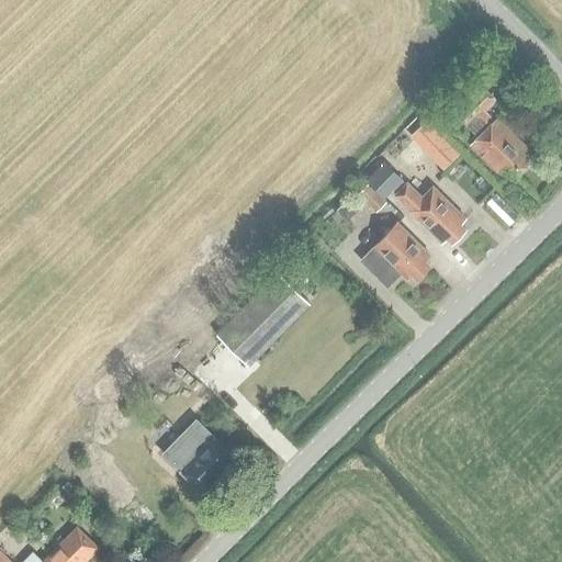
[(507,172),(514,179),(529,164),(523,158),(529,153),(496,119),(494,121),(485,112),(496,100),(482,87),(454,114),(479,137),(470,146),(501,179),(507,172)]
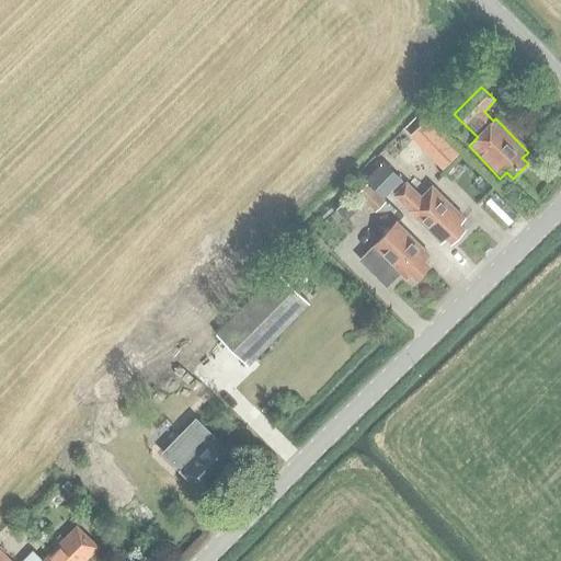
[(436,134),(424,122),(410,136),(422,148),(436,134)]
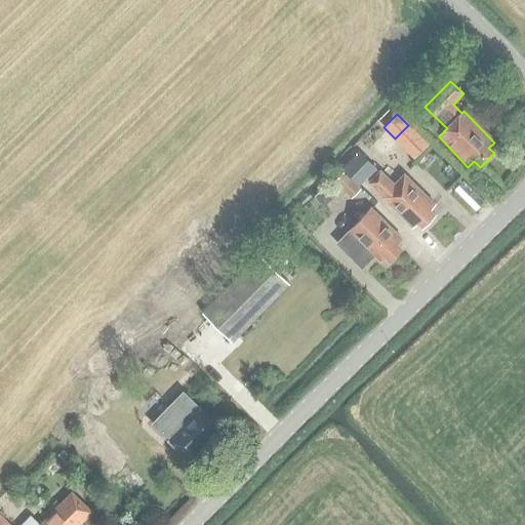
[(341,169),(344,172),(358,187),(375,169),(359,152),(341,169)]
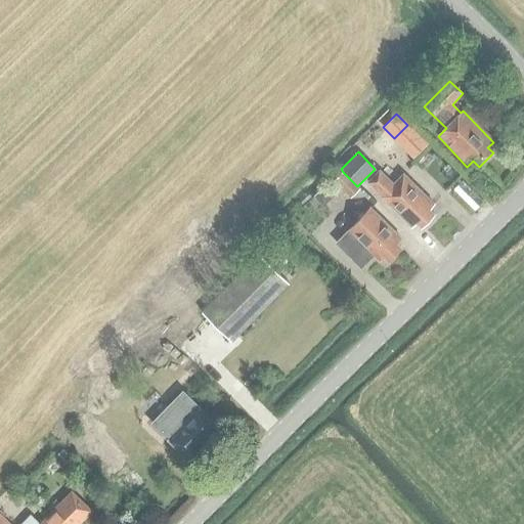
[(403,176),(396,183),(380,167),(364,181),(381,198),(380,199),(410,229),(416,223),(420,228),(433,215),(429,211),(433,206),(403,176)]
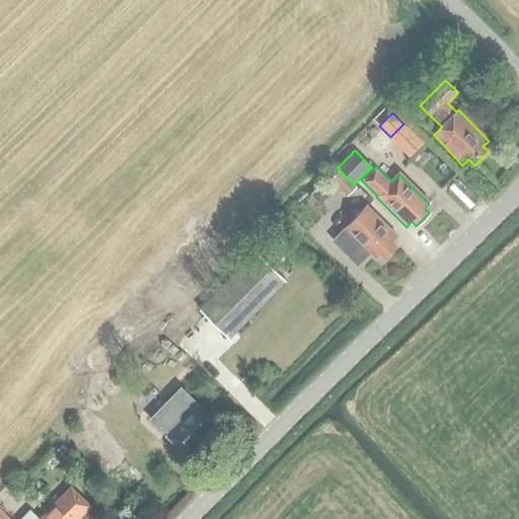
[(354,184),(340,170),(330,179),(347,197),(357,187),(354,184)]
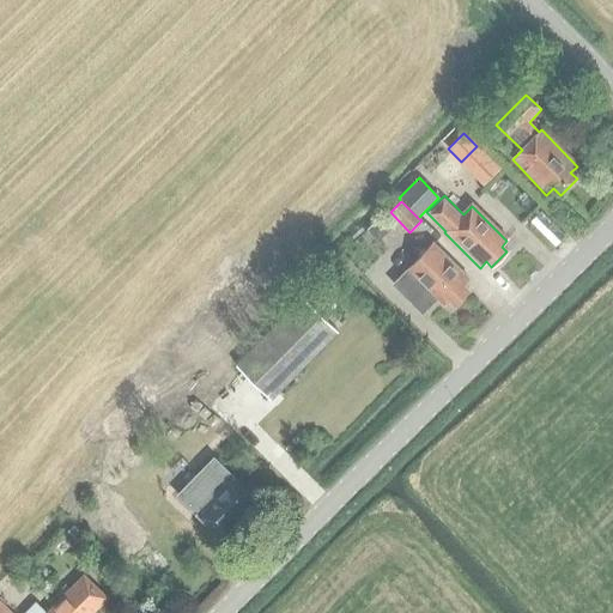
[(347,246),(368,278),(398,259),(377,226),(347,246)]
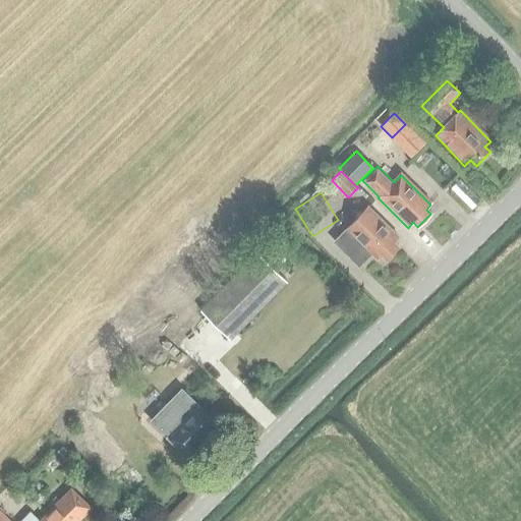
[(397,239),(367,209),(346,230),(334,242),(357,268),(370,255),(375,261),(381,256),(385,261),(398,248),(393,243),(397,239)]
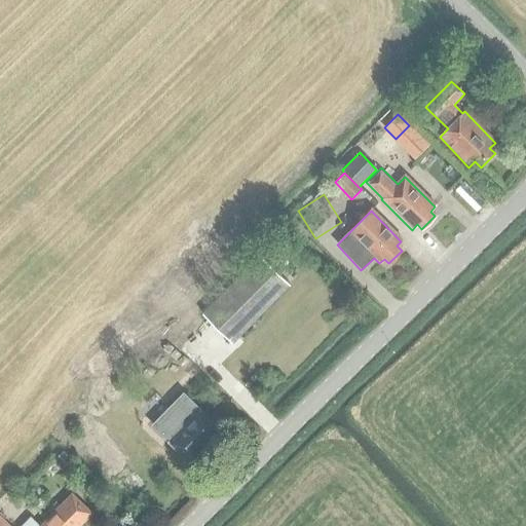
[(290,286),(260,256),(201,313),(232,344),(290,286)]
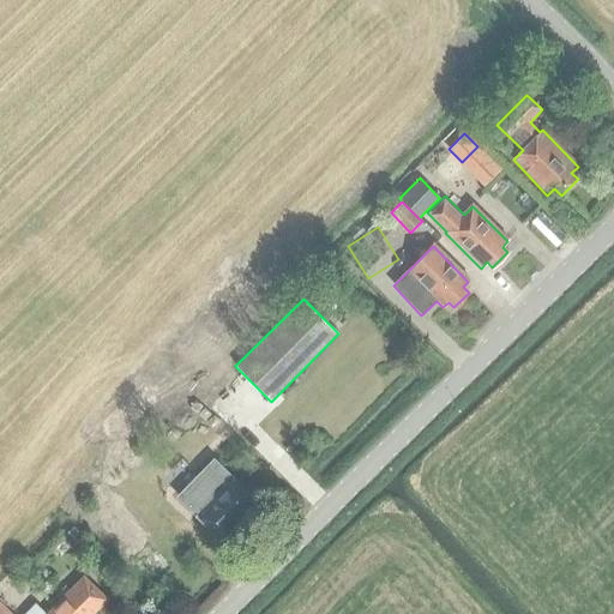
[(215,458),(175,498),(192,515),(220,542),(236,525),(233,522),(256,499),(233,476),(223,467),(215,458)]
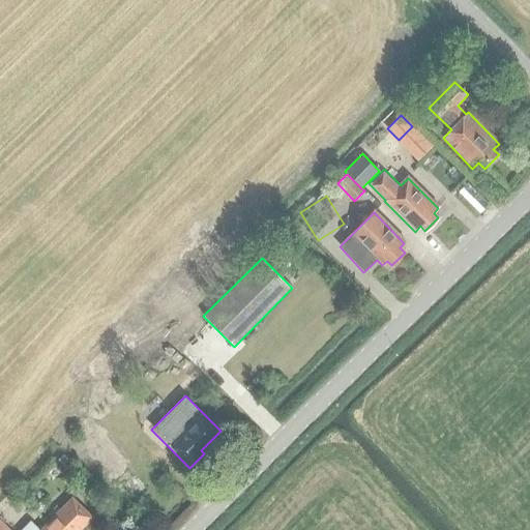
[(63,454),(55,463),(63,471),(71,462),(63,454)]
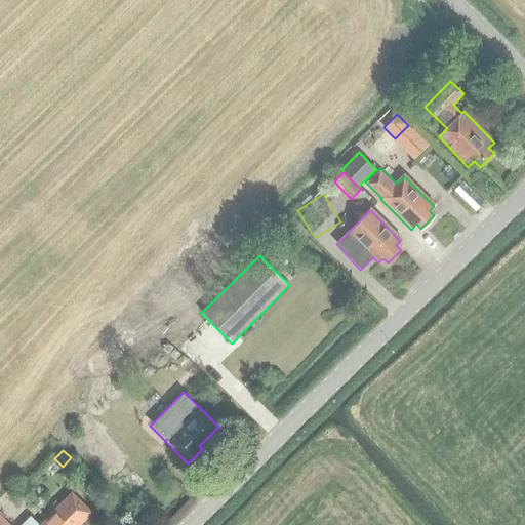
[(75,524),(88,512),(69,493),(39,523),(41,524),(75,524)]
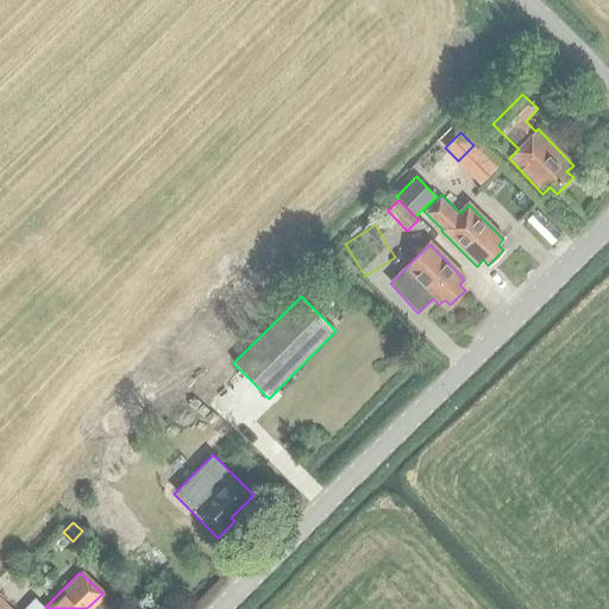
[(0,596),(0,608),(11,608),(0,596)]
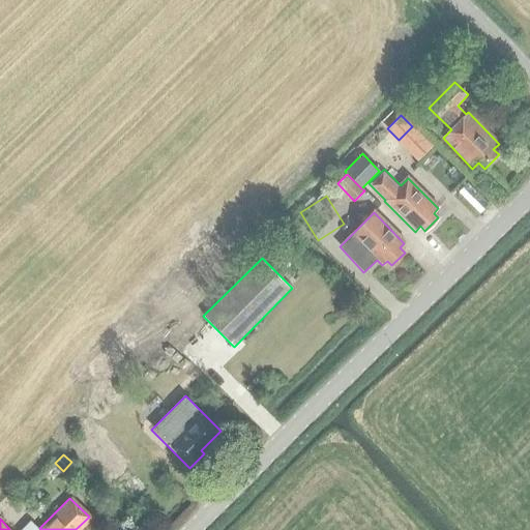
[(123,520),(116,528),(117,529),(126,529),(130,527),(123,520)]
